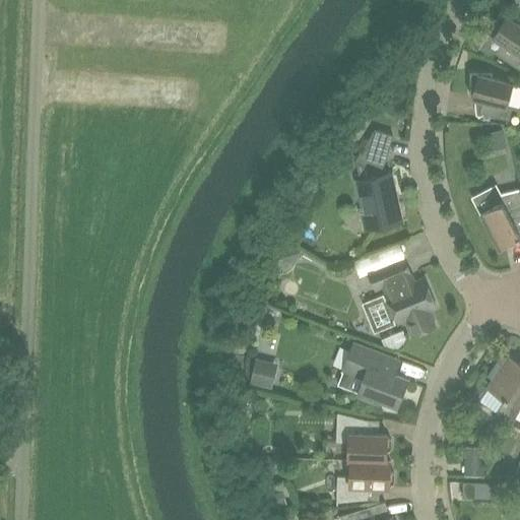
[(494,53),(519,70),(519,24),(517,23),(518,19),(499,12),(492,31),(494,33),(491,37),(501,43),(494,53)]
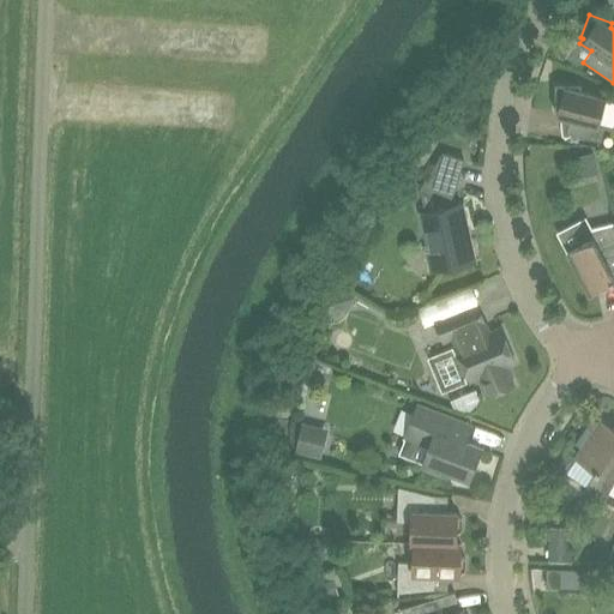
[(600,142),(603,127),(597,125),(605,97),(579,91),(578,85),(554,85),(554,110),(557,110),(555,115),(569,119),(565,133),(600,142)]
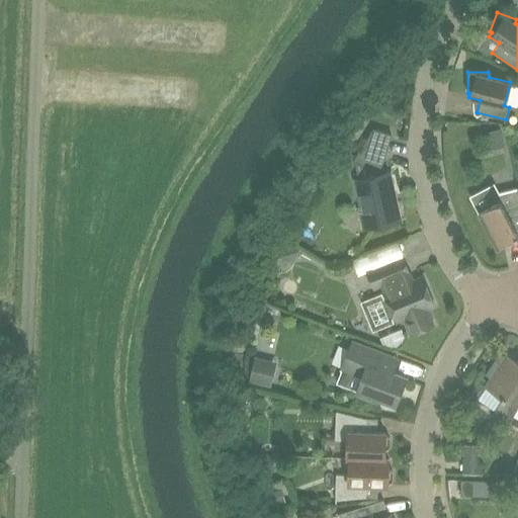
[(390,135),(372,128),(356,155),(361,158),(358,163),(361,178),(354,179),(365,228),(399,221),(387,172),(378,174),(376,165),(380,164),(390,135)]
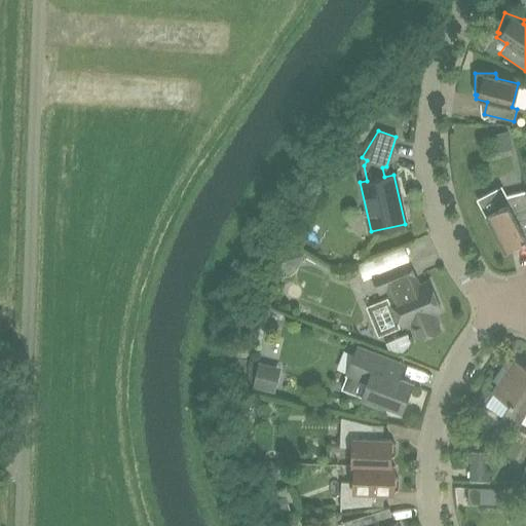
[(512,148),(506,130),(493,134),(497,151),(512,148)]
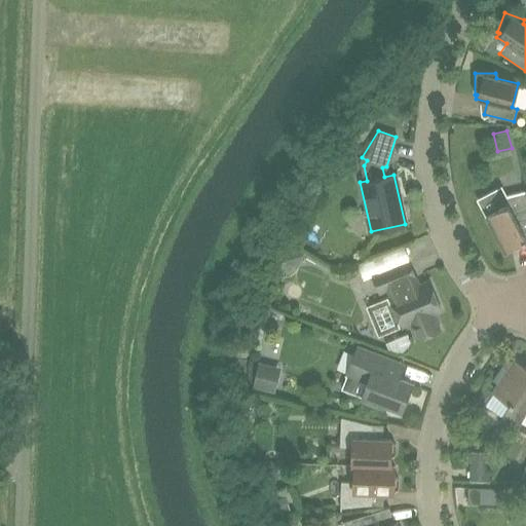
[(516,221),(525,218),(525,190),(504,196),(500,187),(477,199),(504,251),(510,249),(510,250),(524,246),(523,240),(525,239),(516,221)]
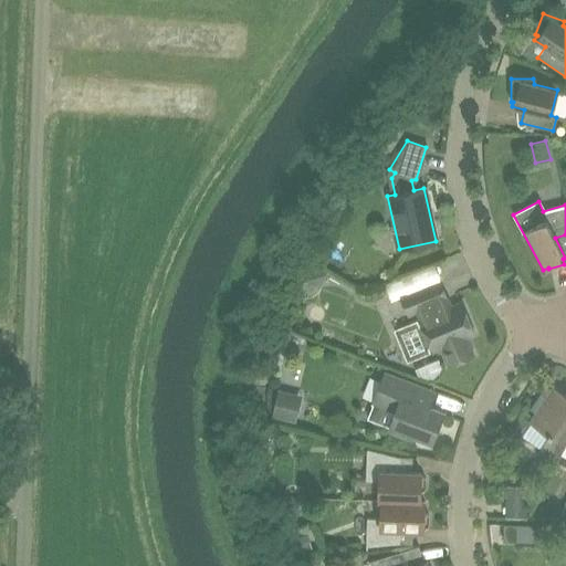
[(395,331),(407,360),(441,346),(448,364),(472,355),(465,337),(473,333),(461,303),(447,308),(443,300),(446,299),(438,280),(412,290),(407,275),(385,284),(391,300),(399,296),(407,314),(416,311),(420,320),(419,320),(419,321),(395,331)]
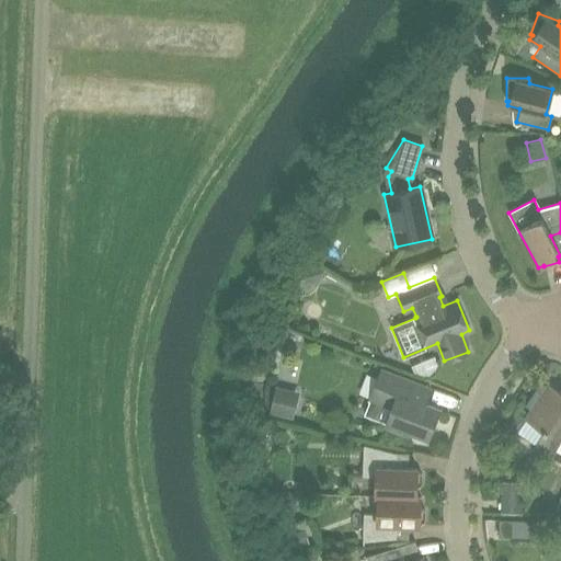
[(423,403),(430,389),(380,370),(369,399),(391,407),(385,423),(408,432),(409,430),(427,436),(437,409),(423,403)]
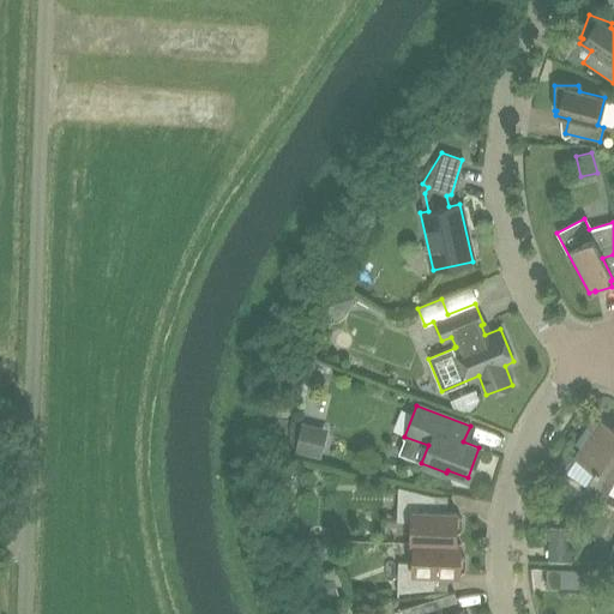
[(600,503),(613,476),(613,429),(600,420),(597,423),(594,421),(578,443),(582,446),(572,459),(590,473),(579,492),(600,503)]
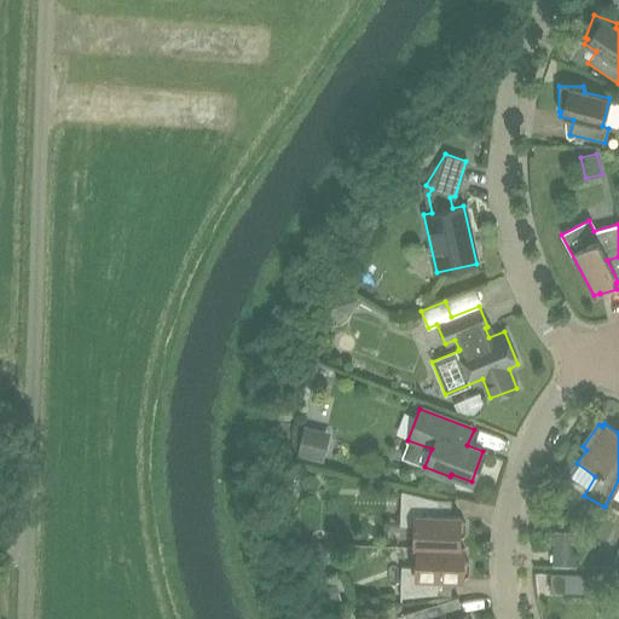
[(300,440),(296,455),(323,461),(327,446),(300,440)]
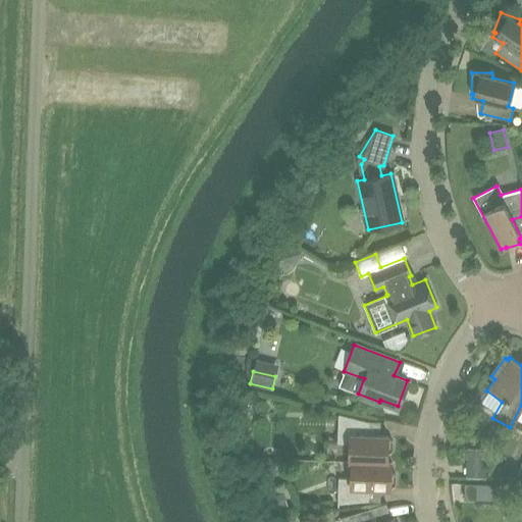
[(521,405),(511,427),(511,428),(521,410),(521,405)]
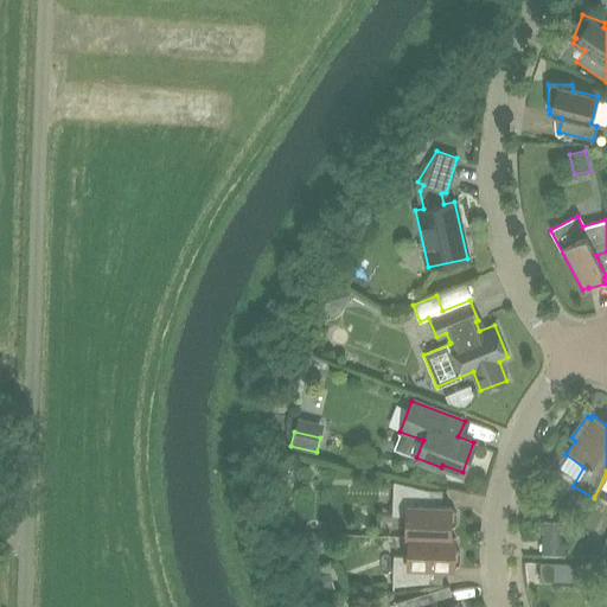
[(406,516),(406,536),(454,538),(454,537),(449,537),(449,526),(454,523),(455,512),(451,510),(451,506),(423,506),(423,490),(393,481),(391,516),(406,516)]
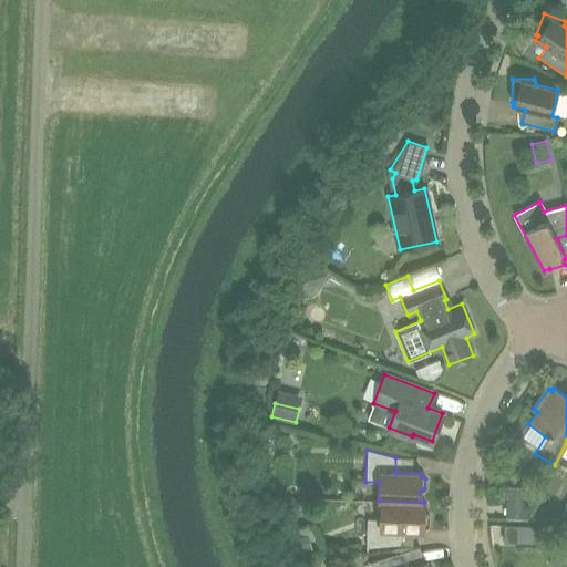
[(424,513),(424,503),(379,501),(379,502),(381,502),(380,519),(367,519),(366,547),(394,544),(395,531),(423,532),(423,528),(428,526),(428,516),(424,513)]
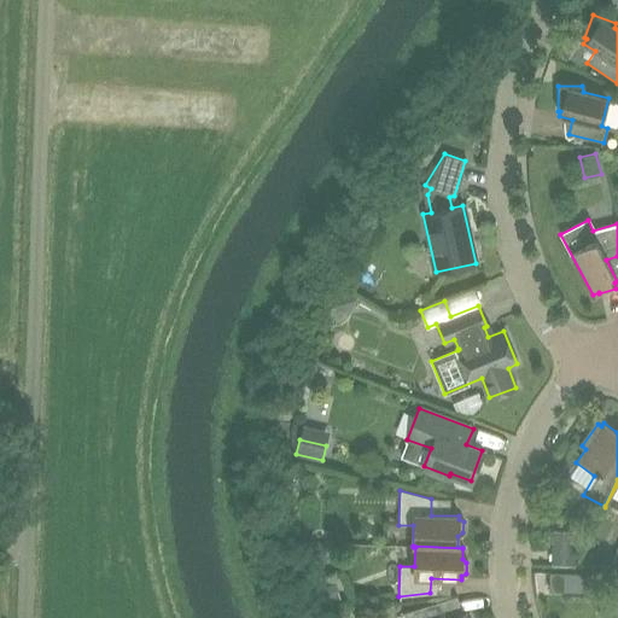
[(549,572),(548,592),(566,592),(566,572),(549,572)]
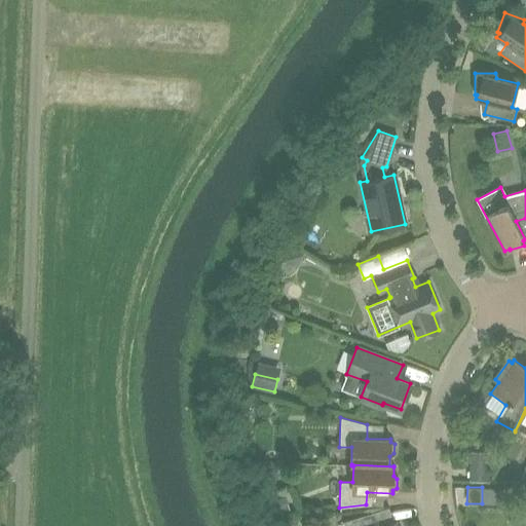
[(397,525),(396,523),(384,525),(370,525),(369,519),(367,514),(342,521),(343,525),(397,525)]
